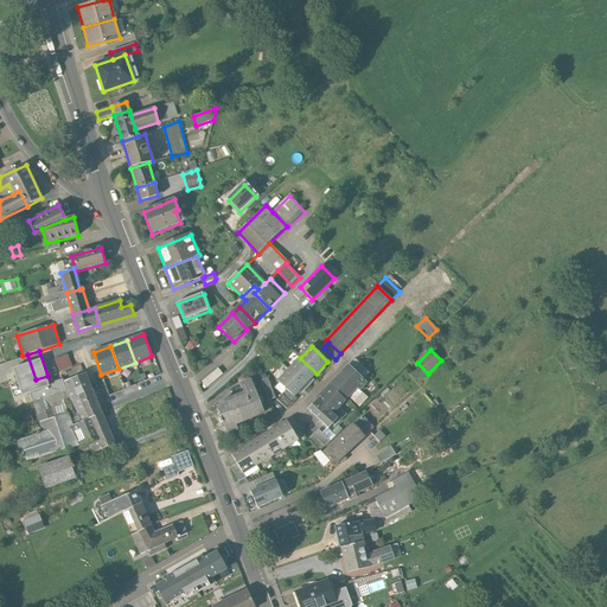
[(6,362),(13,383),(20,381),(26,378),(20,357),(6,362)]
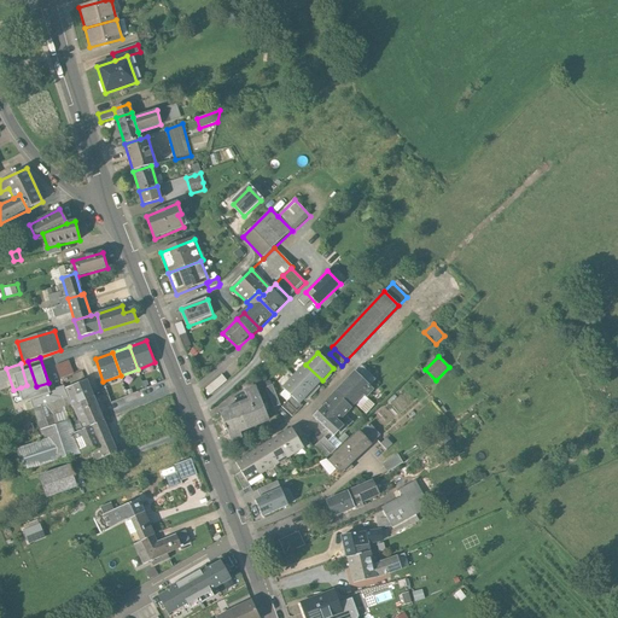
[(305,365),(295,377),(312,392),(322,380),(305,365)]
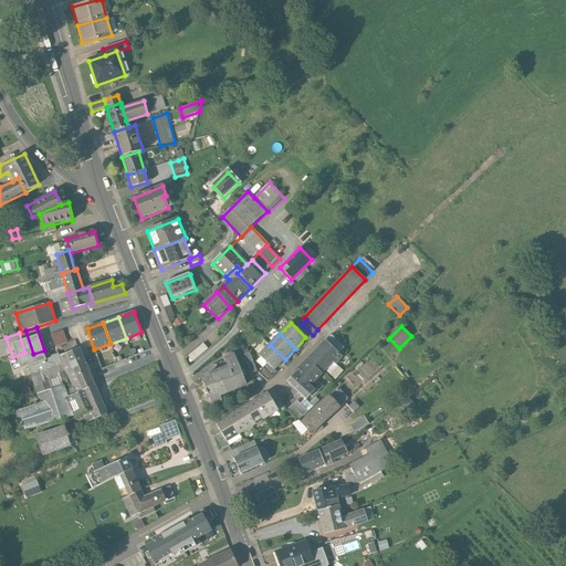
[(331,335),(325,341),(338,353),(344,347),(331,335)]
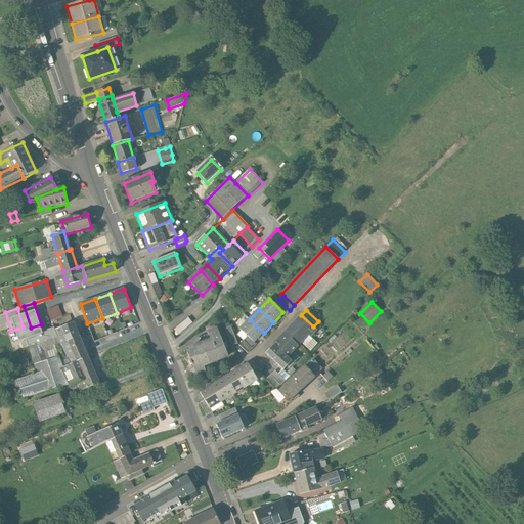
[(242,328),(251,318),(247,313),(236,322),(242,328)]
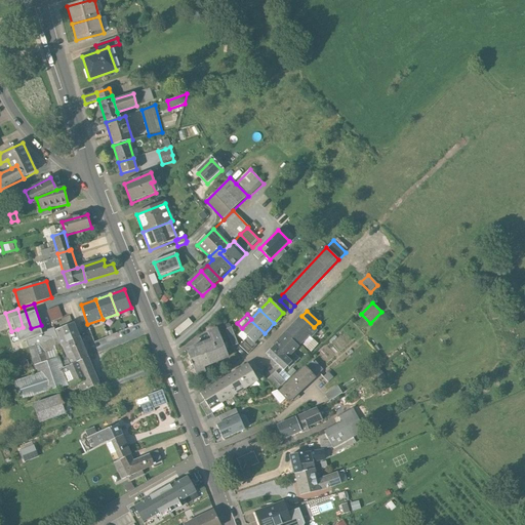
[(317,330),(314,327),(301,316),(285,334),(297,347),(308,335),(310,337),(317,330)]
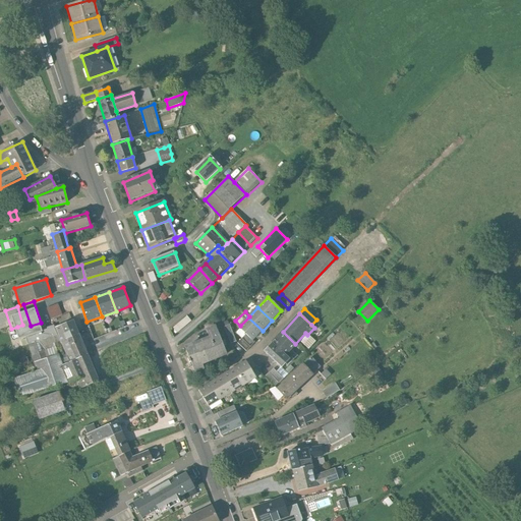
[(191,322),(187,316),(174,329),(178,334),(191,322)]
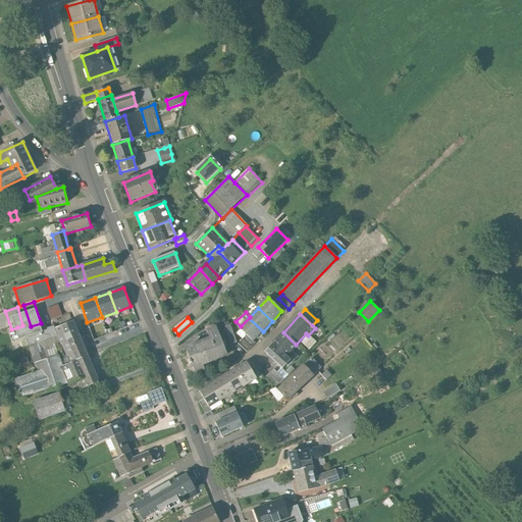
[(254,342),(263,331),(249,318),(240,328),(248,335),(254,342)]
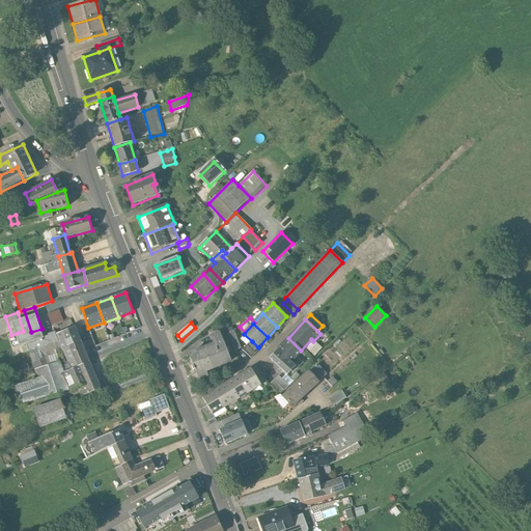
[(207,331),(212,337),(220,333),(215,326),(207,331)]
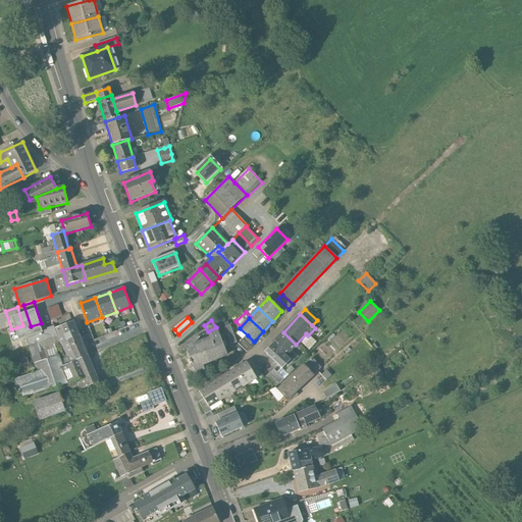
[(60,326),(67,342),(81,336),(74,321),(60,326)]
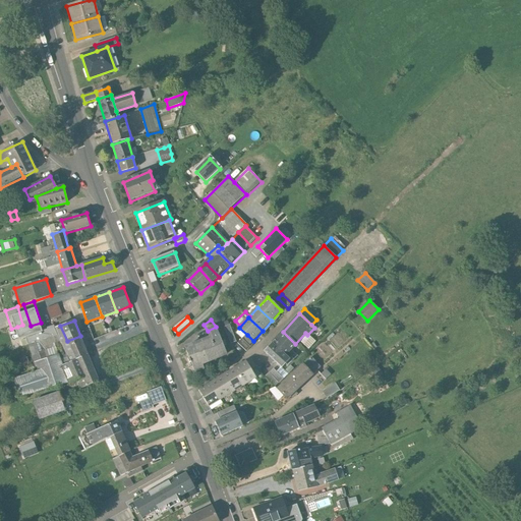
[(56,325),(25,336),(30,346),(60,335),(56,325)]
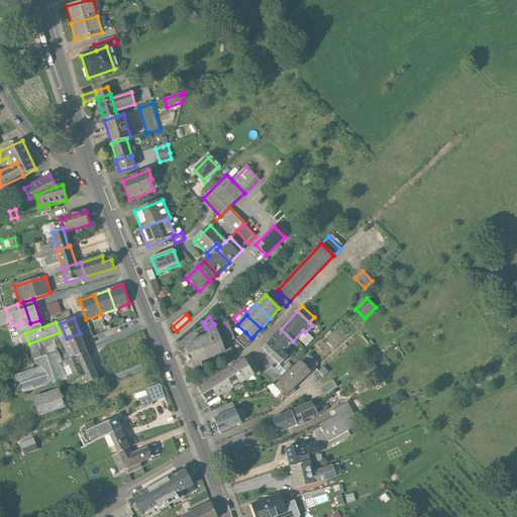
[(209,337),(185,346),(194,372),(203,369),(201,364),(225,353),(214,324),(206,328),(209,337)]
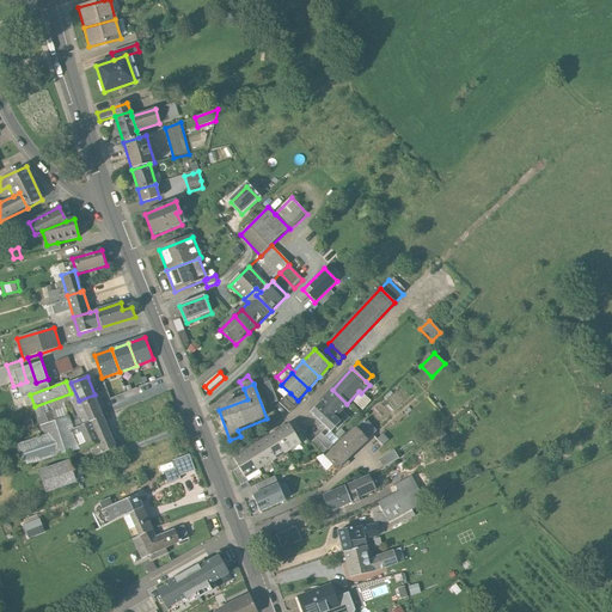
[(331,433),(340,423),(334,417),(341,410),(347,404),(332,390),(310,412),(331,433)]
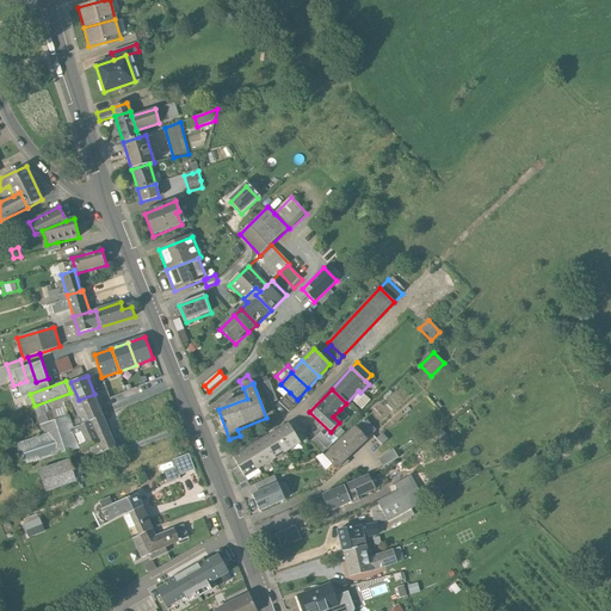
[(300,402),(297,400),(290,393),(281,403),(290,412),(300,402)]
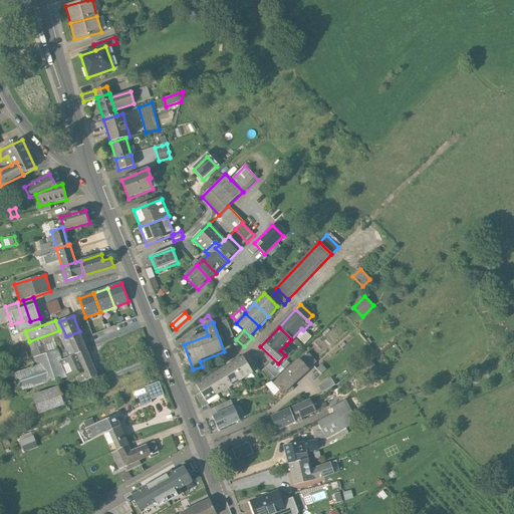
[(66,336),(72,351),(85,346),(79,331),(66,336)]
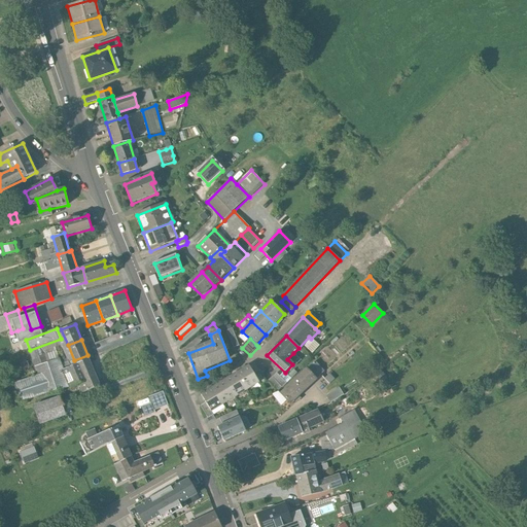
[(294,366),(300,359),(293,353),(287,359),(292,364),(294,366)]
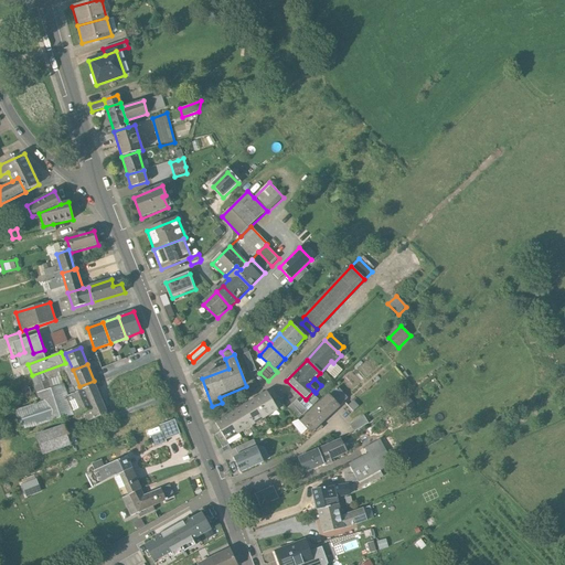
[(108,413),(102,396),(94,381),(80,386),(87,403),(94,419),(108,413)]
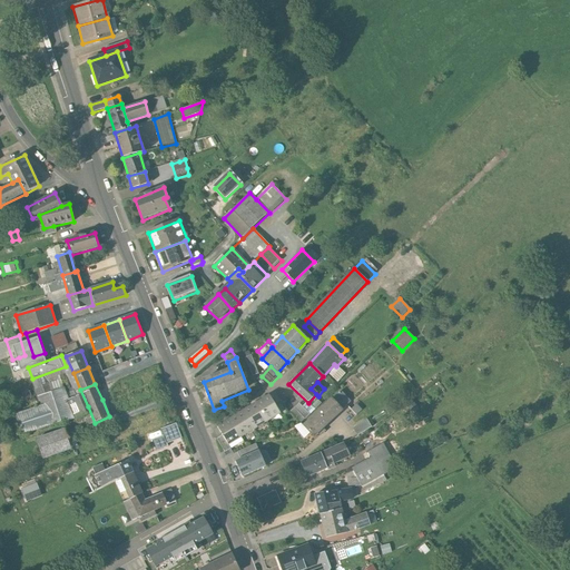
[(23,405),(35,402),(29,387),(18,391),(23,405)]
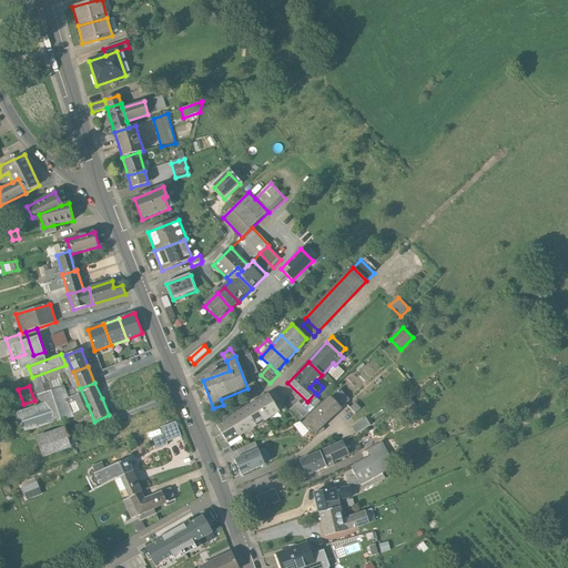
[(41,405),(17,413),(24,436),(77,418),(66,387),(38,397),(41,405)]
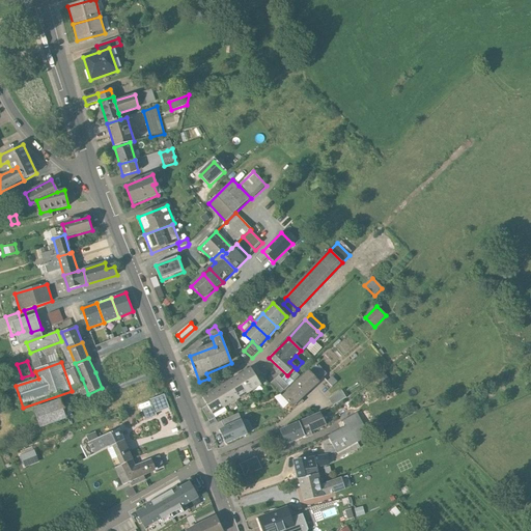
[(316,365),(309,372),(318,382),(326,375),(316,365)]
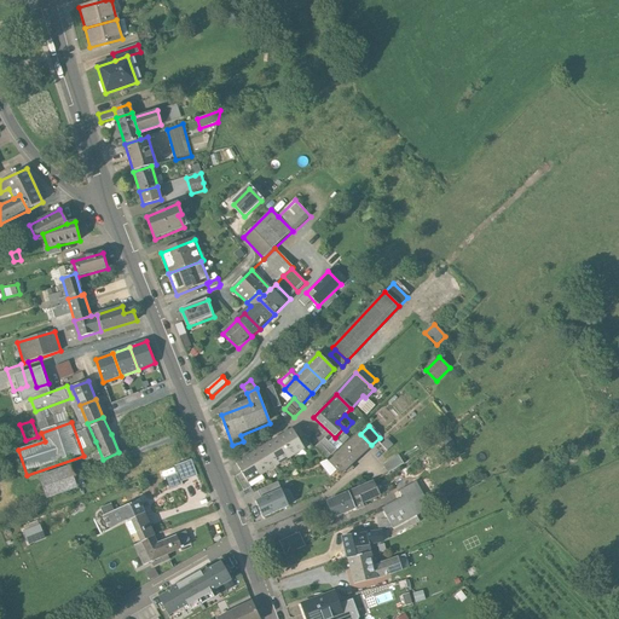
[(293,431),(279,439),(291,458),(305,450),(300,440),(293,431)]
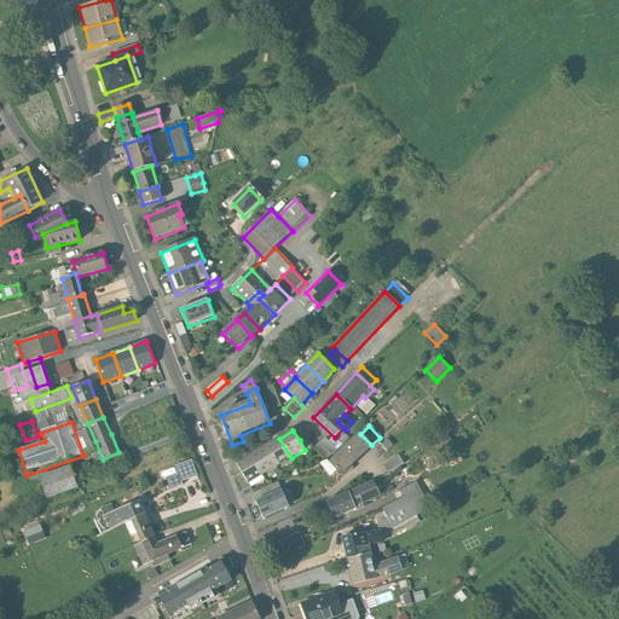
[(340,475),(371,445),(360,434),(329,463),(334,468),(340,475)]
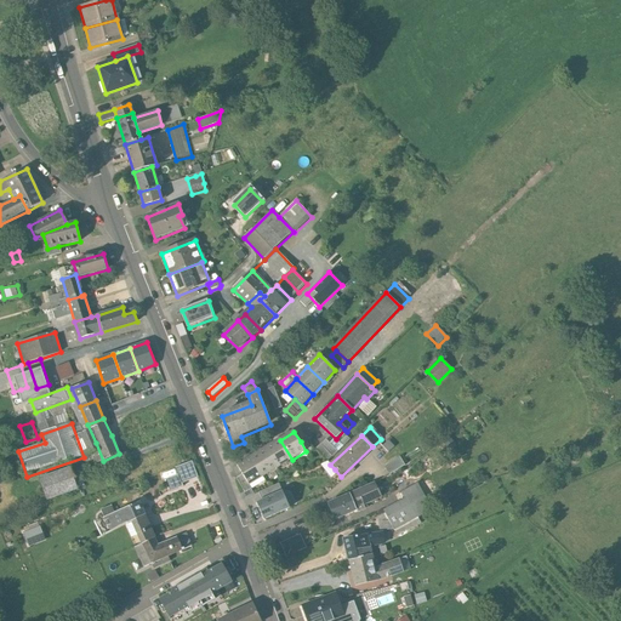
[(306,439),(301,442),(306,451),(308,455),(314,451),(306,439)]
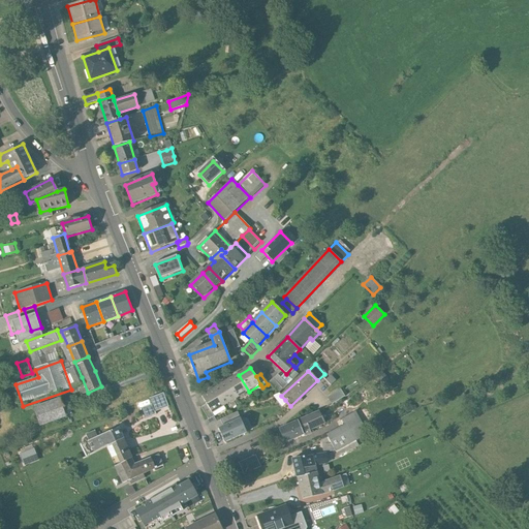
[(239,375),(226,382),(237,399),(249,392),(239,375)]
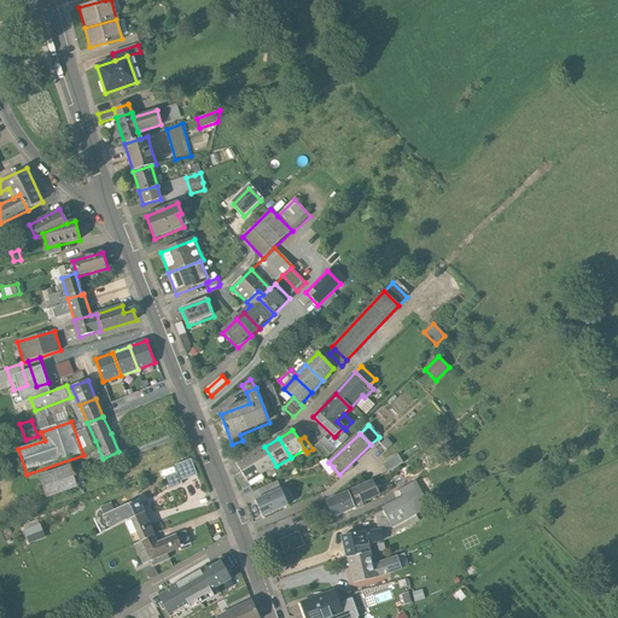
[(314,448),(326,460),(336,450),(325,438),(314,448)]
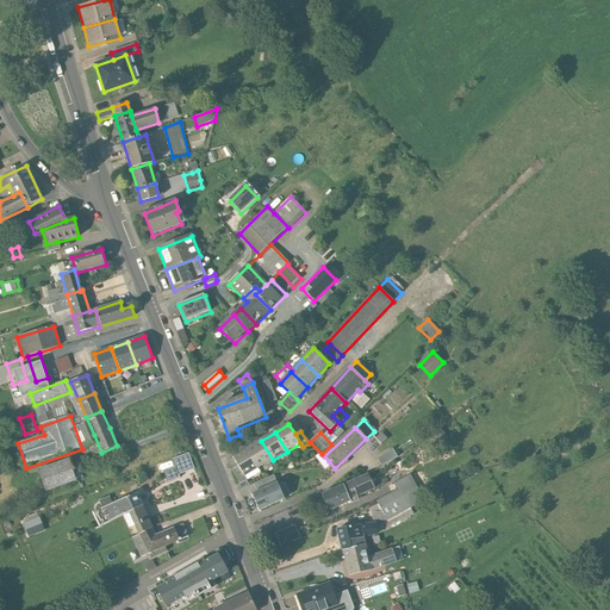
[(436,448),(441,440),(434,435),(429,443),(436,448)]
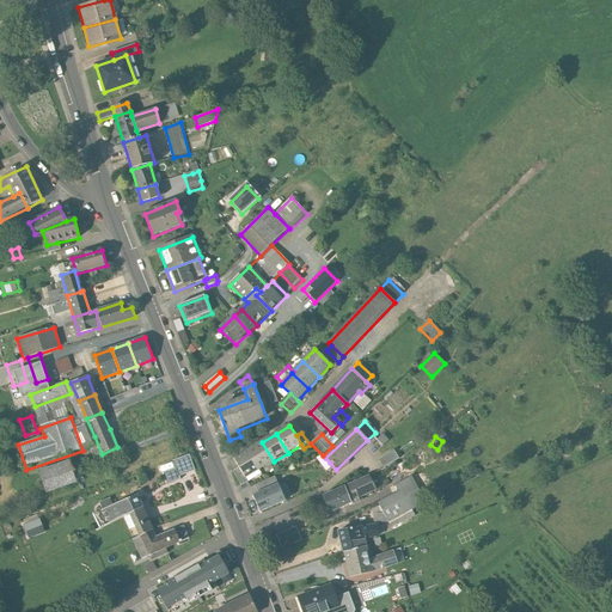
[(262,442),(249,451),(259,470),(274,461),(262,442)]
